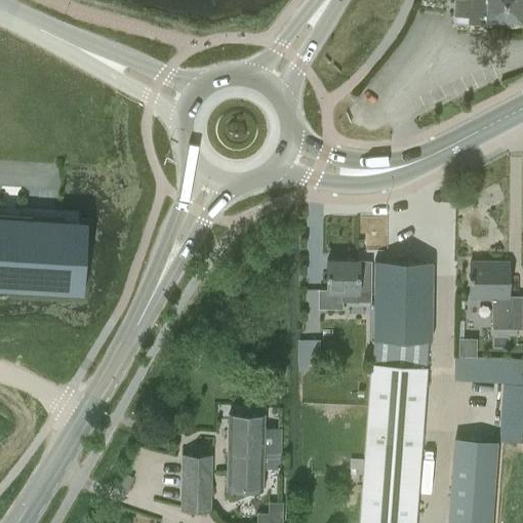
[(471,0),(470,21),(522,24),(522,0),(471,0)]
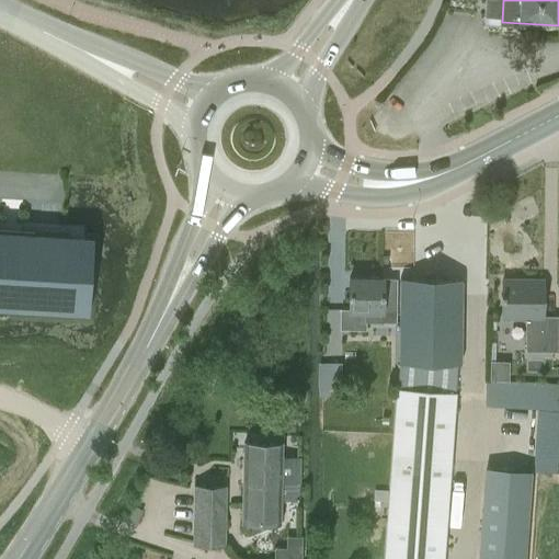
[(0,310),(90,317),(94,254),(69,253),(70,236),(0,231),(0,310)]
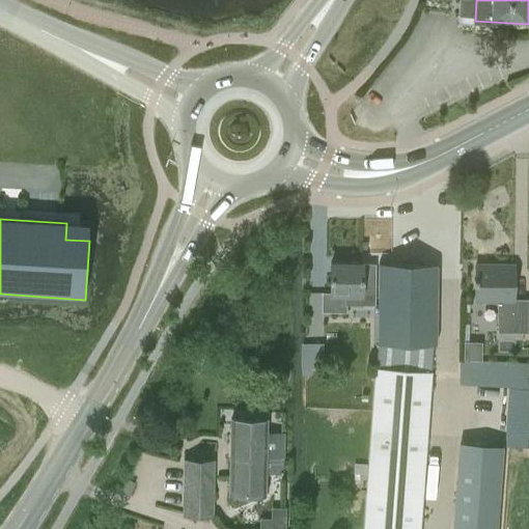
[(331,298),(346,298),(346,307),(380,307),(380,297),(380,278),(363,278),(364,266),(332,265),(331,298)]
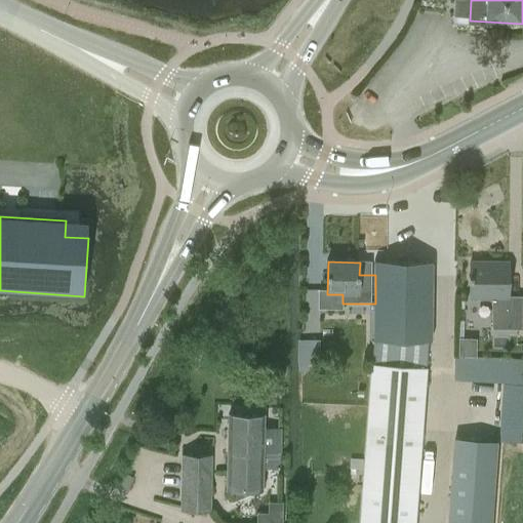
[(375,293),(375,304),(374,342),(360,522),(414,522),(427,369),(425,369),(427,343),(432,343),(433,264),(375,263),(375,275),(375,293)]
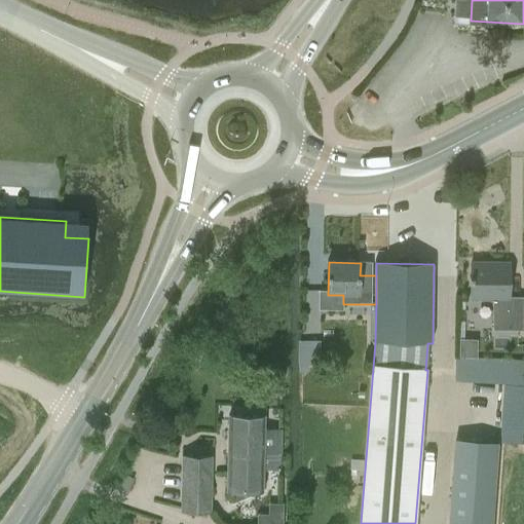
[(511,265),(472,265),(472,301),(494,301),(493,331),(523,331),(523,299),(511,299),(511,265)]
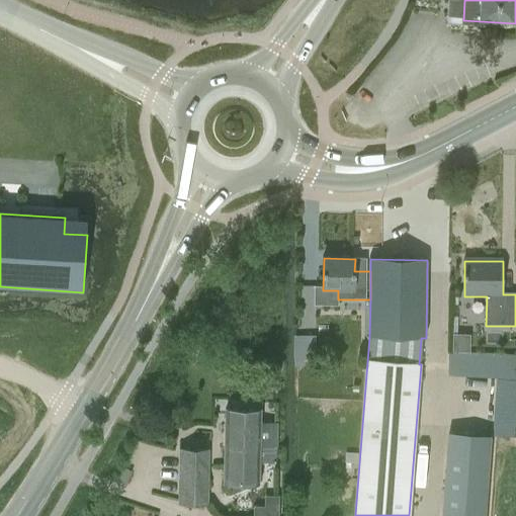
[(297,335),(296,362),(315,363),(316,336),(297,335)]
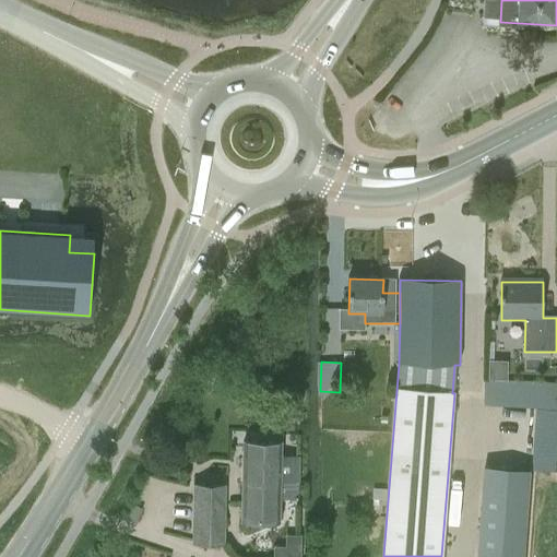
[(495,377),(522,377),(522,364),(495,364),(495,377)]
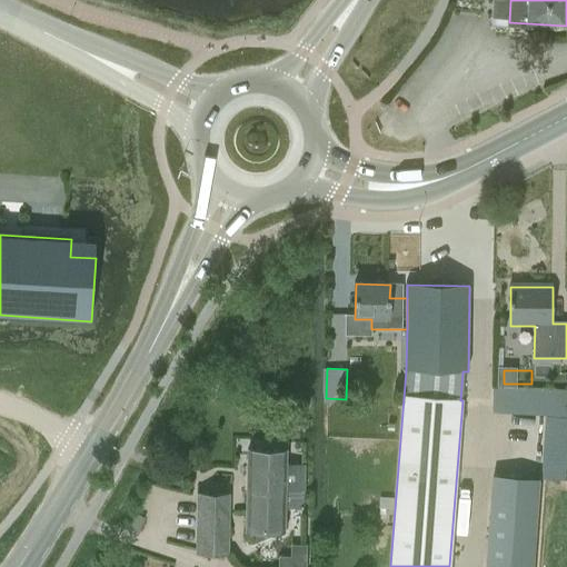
[(566,416),(548,416),(547,478),(566,479),(566,416)]
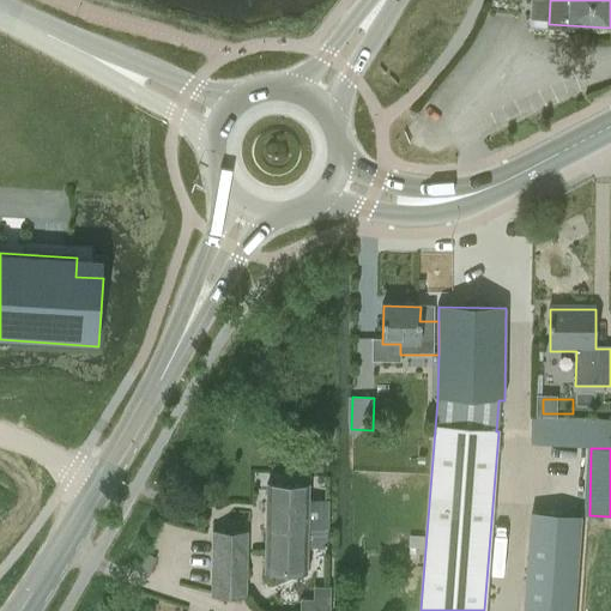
[(267,530),(330,531),(330,502),(309,502),(309,488),(268,487),(267,530)]
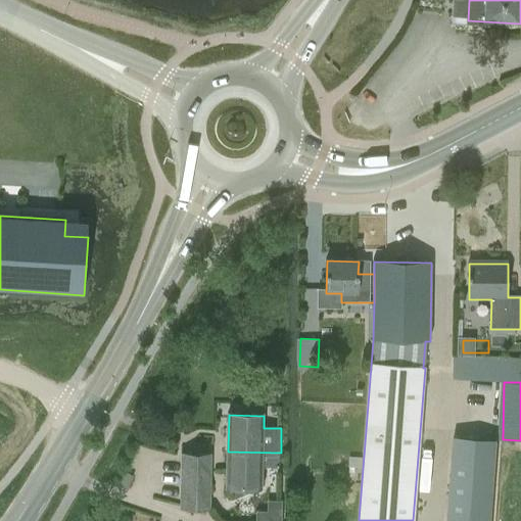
[(489,520),(496,441),(456,438),(448,520),(489,520)]
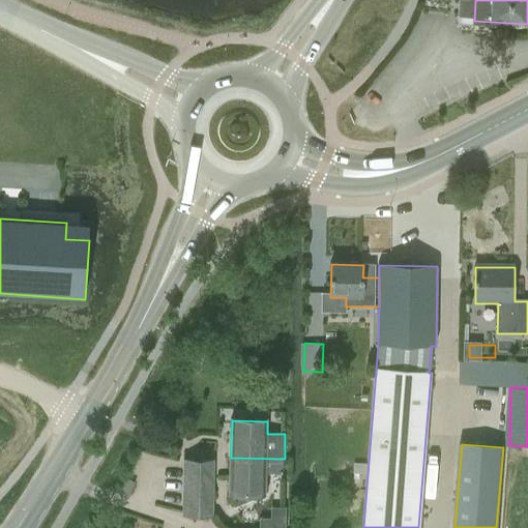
[(284,474),(285,459),(231,458),(230,495),(265,496),(266,474),(284,474)]
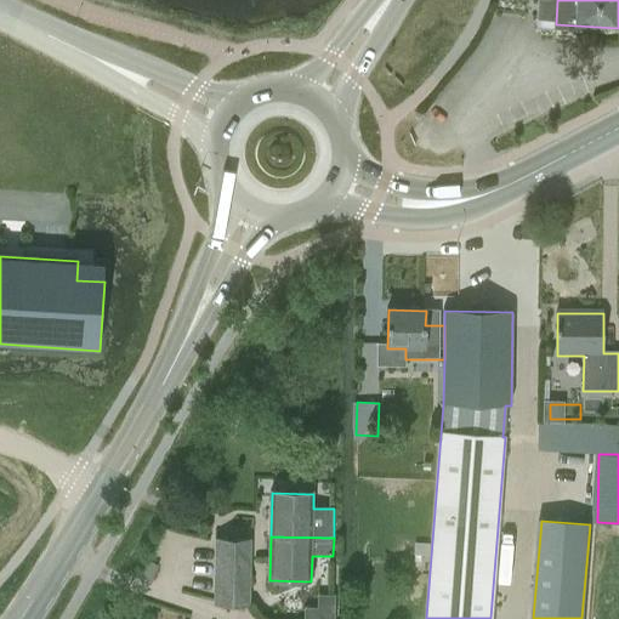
[(251,540),(217,540),(216,608),(250,608),(251,540)]
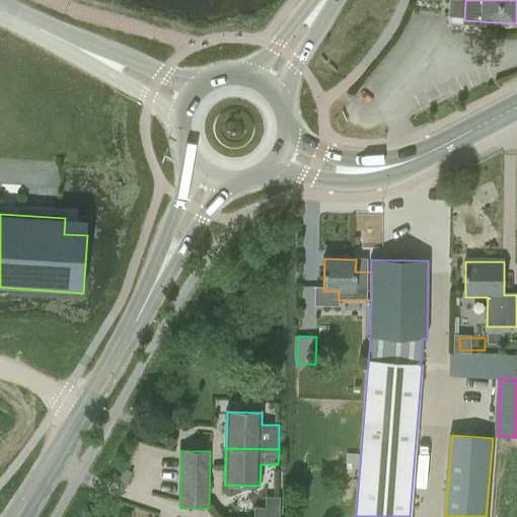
[(134,474),(126,471),(121,483),(129,487),(134,474)]
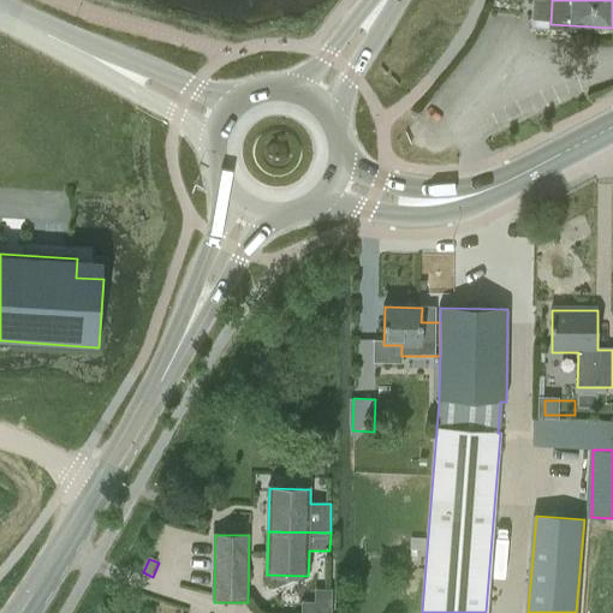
[(320,601),(307,602),(307,612),(334,612),(334,589),(319,589),(320,601)]
